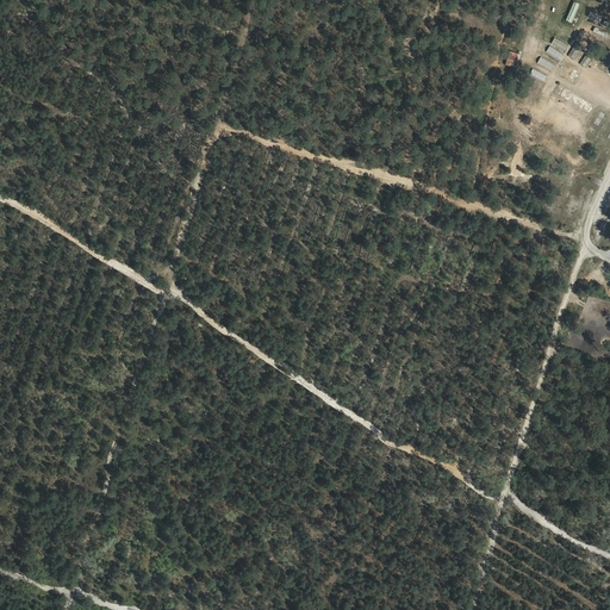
[(574,25),(583,2),(576,0),(573,0),(565,22),(574,25)]
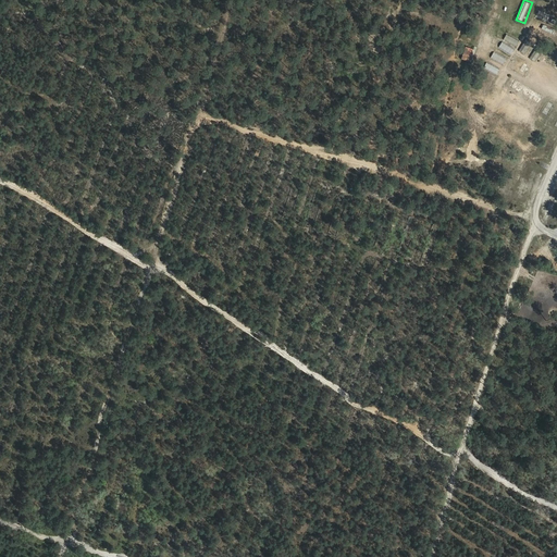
[(541,29),(556,35),(556,29),(543,24),(541,29)]
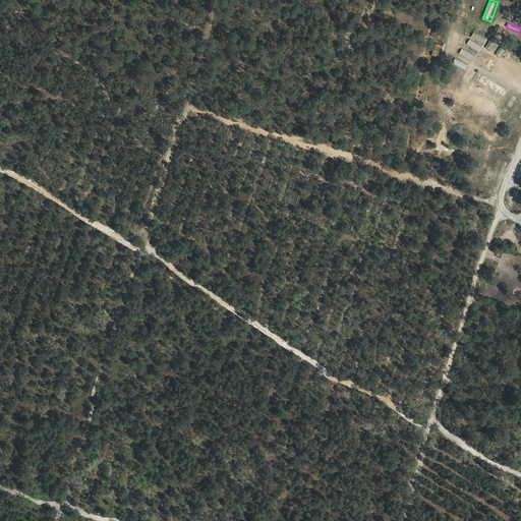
[(474,32),(470,38),(482,45),(485,39),(474,32)]
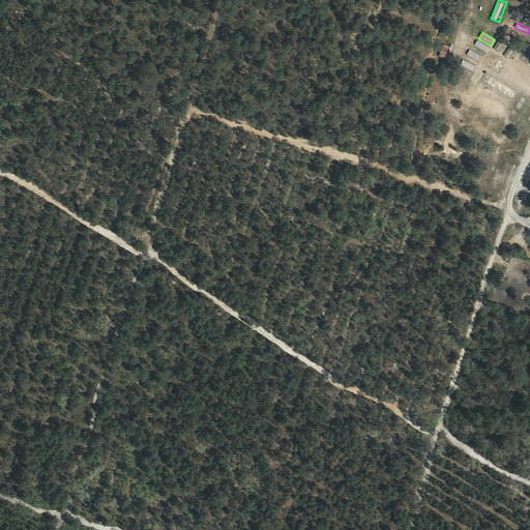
[(500,35),(493,48),(498,51),(506,39),(500,35)]
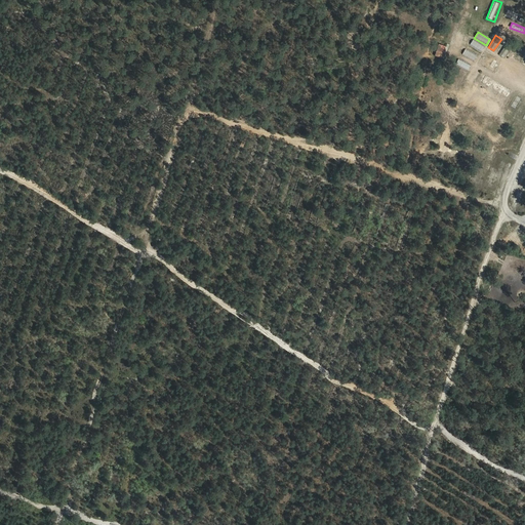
[(474,39),(470,45),(481,52),(485,47),(474,39)]
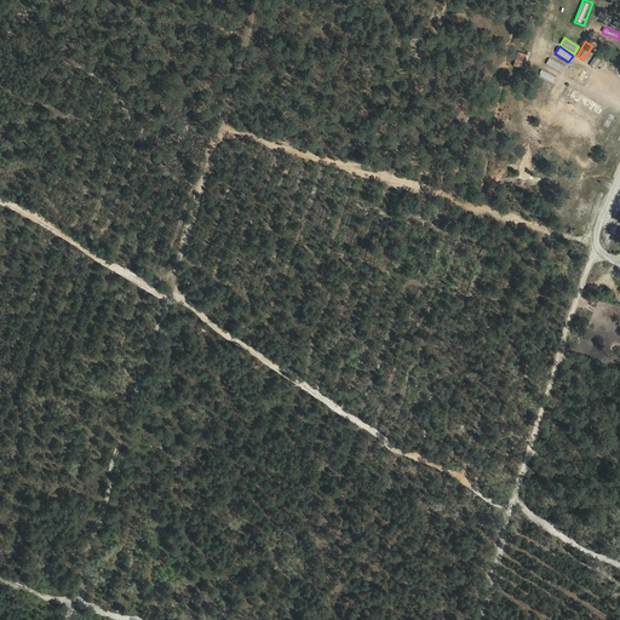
[(589,64),(596,68),(603,53),(596,50),(589,64)]
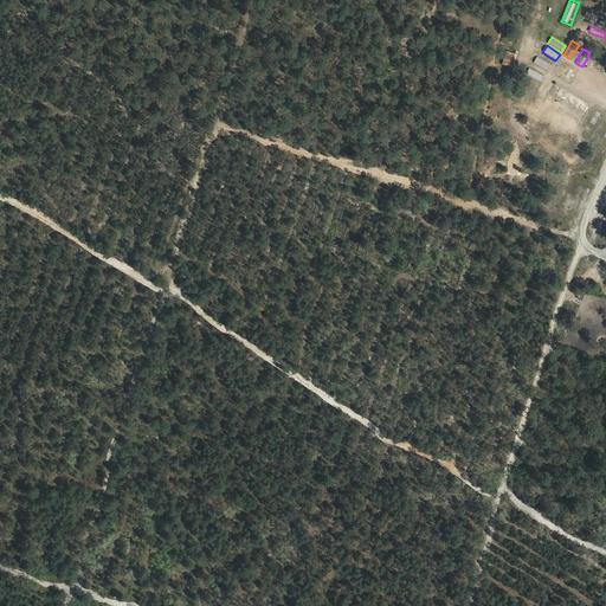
[(511,66),(516,53),(507,50),(502,64),(511,66)]
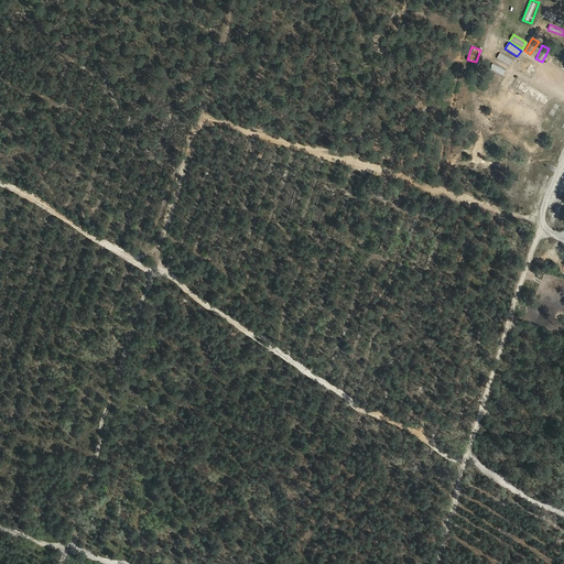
[(545,65),(552,69),(560,56),(554,52),(545,65)]
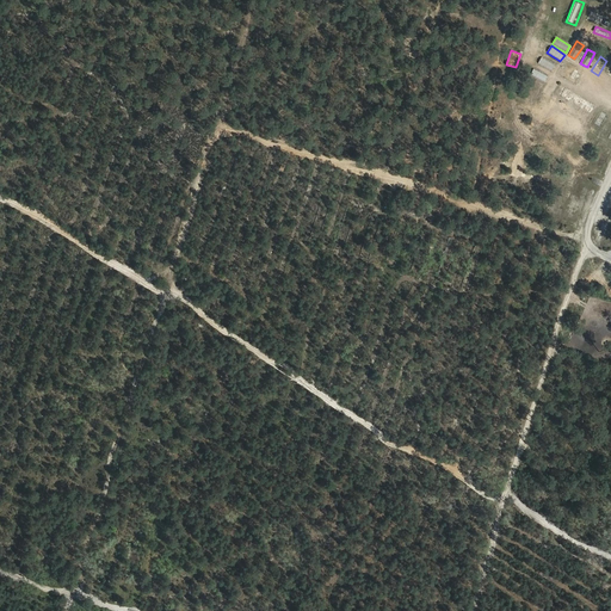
[(541,87),(547,75),(536,71),(530,81),(541,87)]
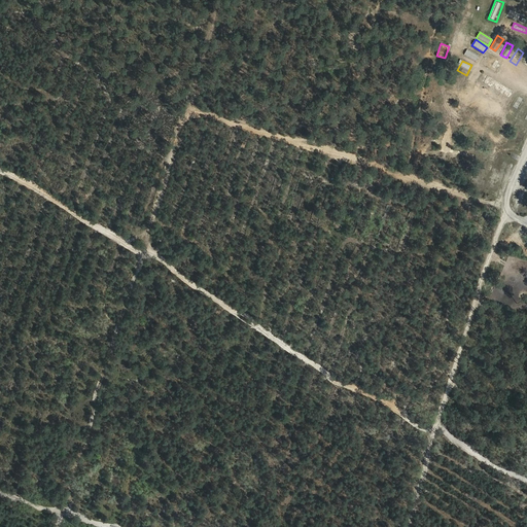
[(477,68),(469,79),(475,82),(482,71),(477,68)]
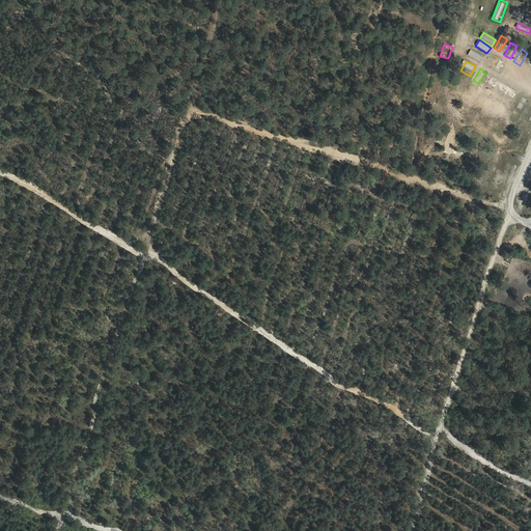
[(500,82),(496,88),(501,91),(505,86),(500,82)]
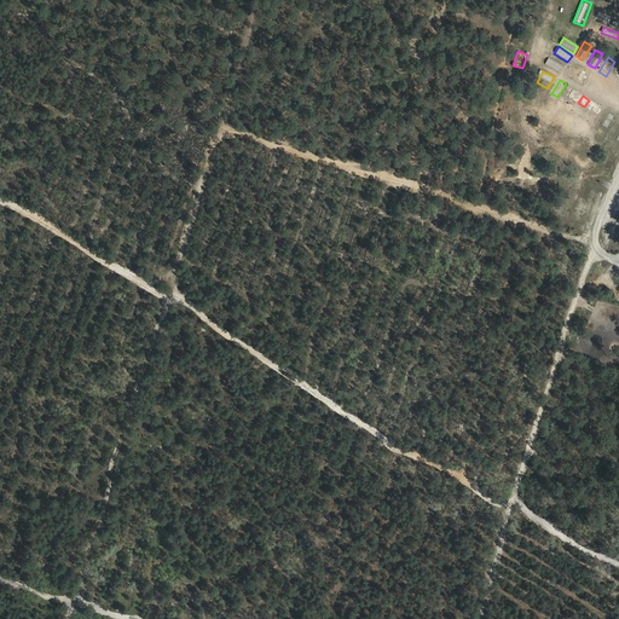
[(597,113),(601,105),(594,102),(590,109),(597,113)]
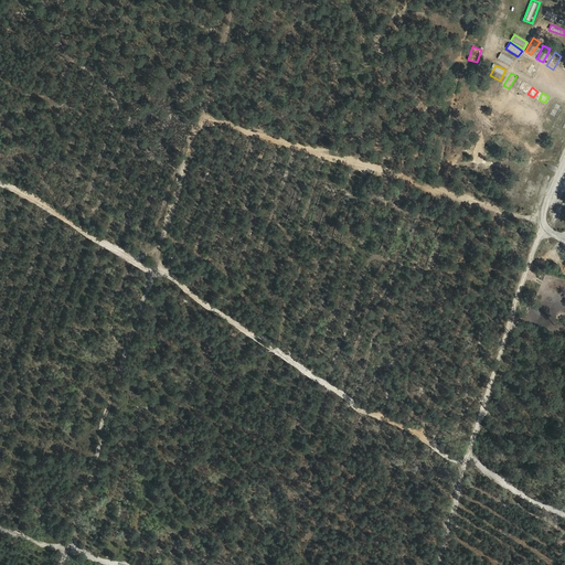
[(556,103),(550,114),(554,116),(561,105),(556,103)]
